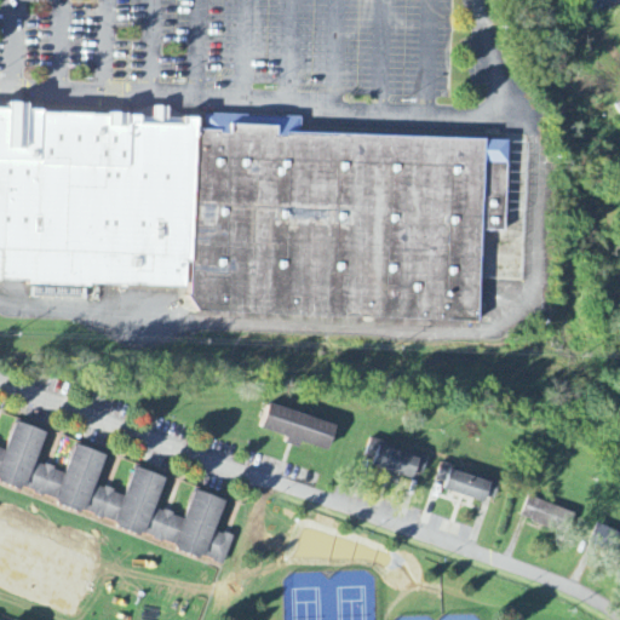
[(0,110),(0,283),(26,286),(26,296),(89,299),(90,281),(184,286),(185,262),(193,262),(197,126),(199,120),(171,119),(172,109),(156,109),(156,118),(29,113),(29,105),(12,105),(11,112),(0,110)]
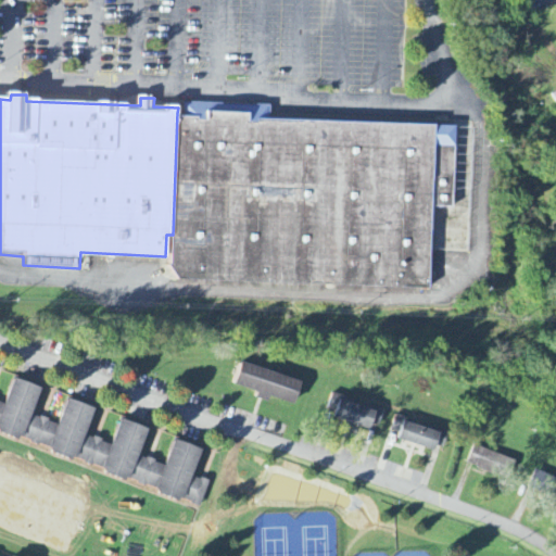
[(177,113),(173,235),(172,267),(181,281),(431,291),(434,207),(456,209),(459,126),(274,118),(274,105),(184,101),(184,113),(177,113)]
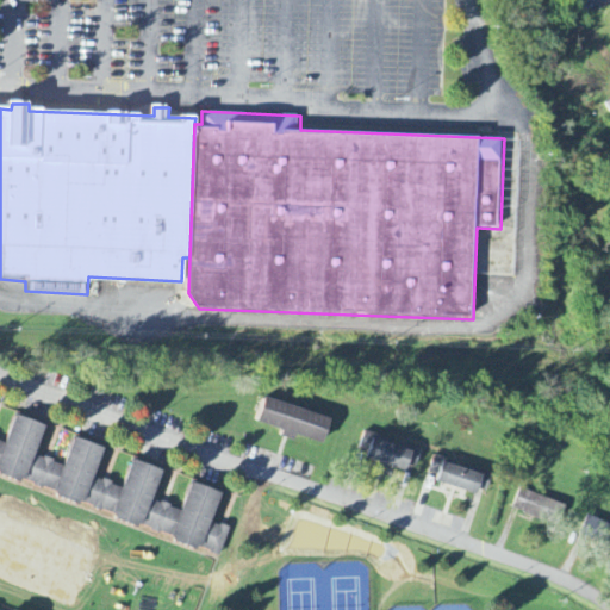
[(260,394),(250,419),(277,429),(274,435),(288,440),(291,433),(318,442),(327,418),(260,394)]
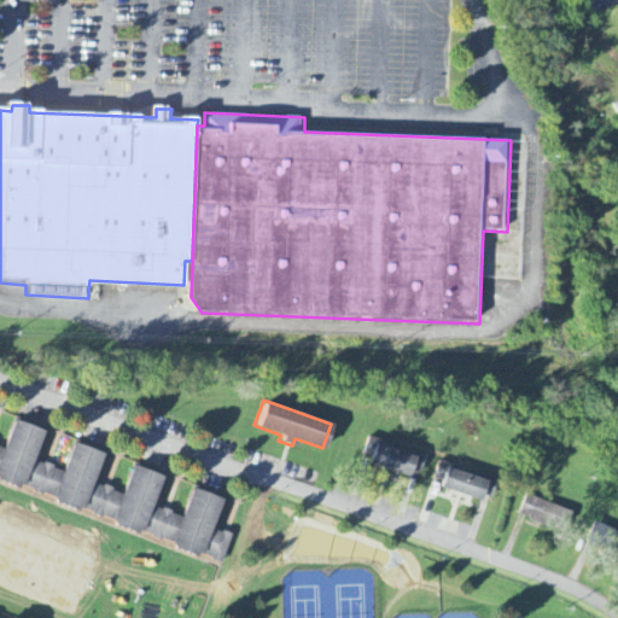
[(0,484),(0,449),(5,452),(16,421),(46,432),(34,462),(64,473),(75,442),(106,454),(95,484),(123,494),(134,464),(167,476),(155,506),(185,517),(196,488),(227,499),(216,528),(222,530),(223,526),(235,531),(223,563),(213,559),(214,557),(205,554),(203,561),(176,552),(179,547),(140,532),(139,537),(116,529),(118,524),(79,509),(77,514),(57,507),(59,501),(21,487),(18,491),(0,484)]
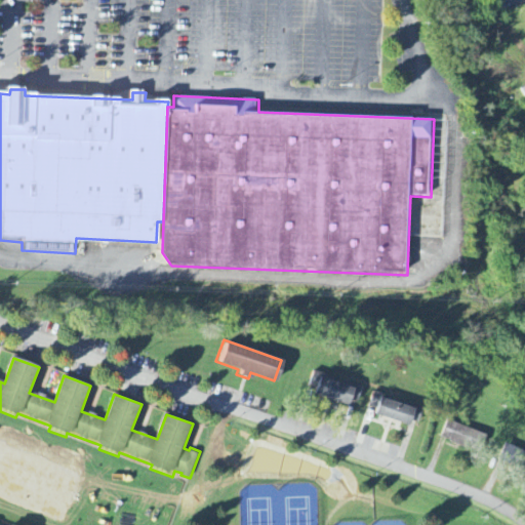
[(312,369),(306,385),(312,387),(310,393),(344,405),(347,399),(355,402),(360,387),(341,380),(339,386),(328,380),(329,376),(312,369)]
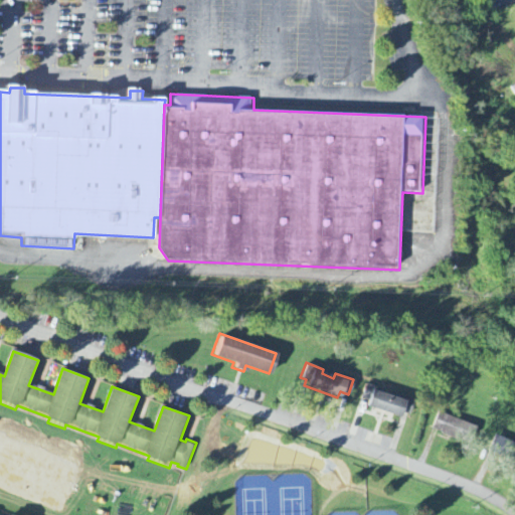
[(364,381),(359,396),(365,398),(363,404),(396,416),(398,410),(406,413),(411,399),(394,392),(392,397),(380,393),(382,388),(364,381)]
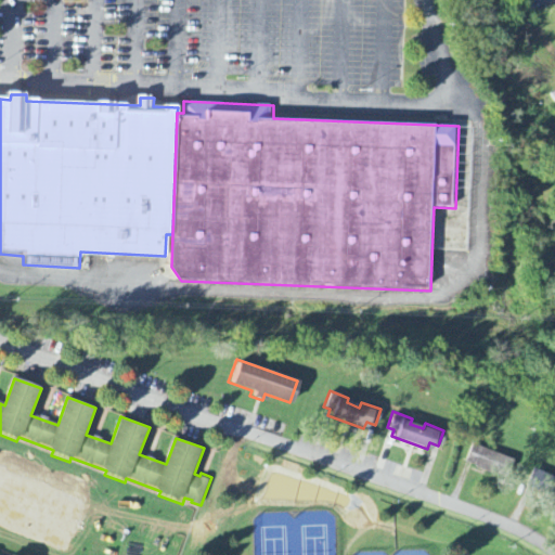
[(470,441),(463,461),(504,476),(512,457),(470,441)]
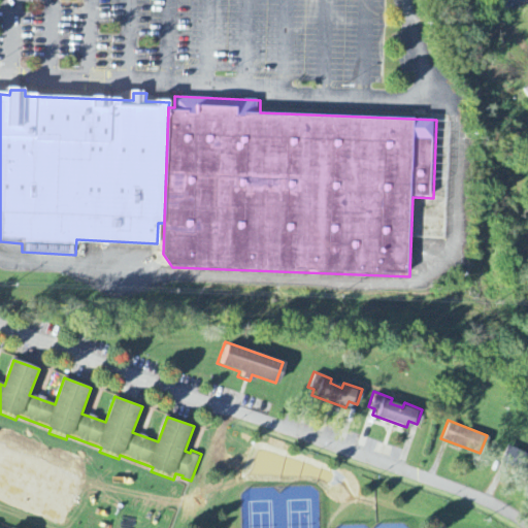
[(527,473),(527,454),(506,444),(498,461),(527,473)]
